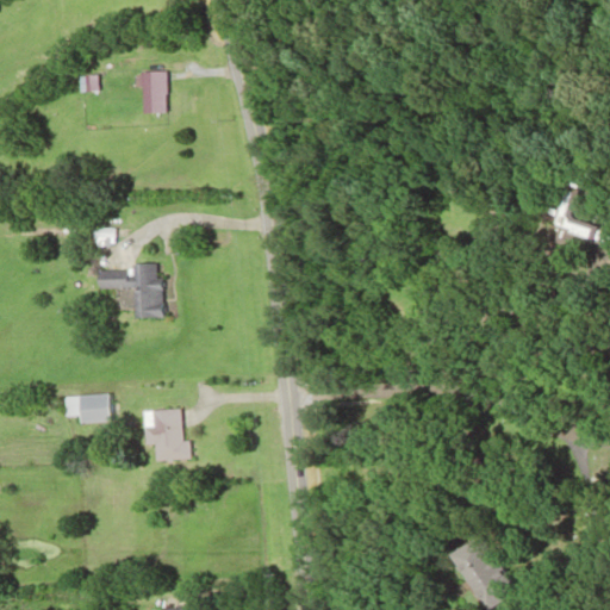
[(165,73),(141,73),(141,114),(165,114),(165,73)]
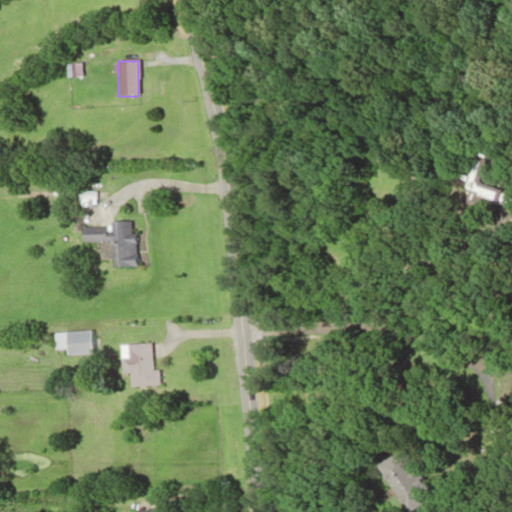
[(475,184),(483,153),(471,150),(457,202),(467,205),(469,197),(494,204),(498,190),(475,184)]
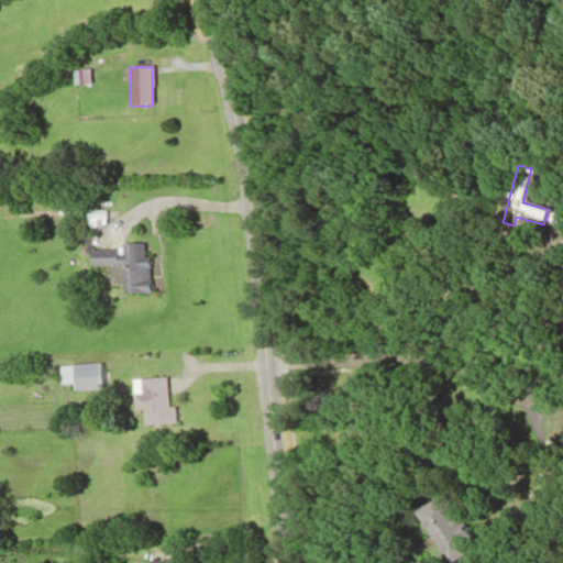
[(120,252),(87,252),(88,267),(122,266),(122,295),(150,295),(150,244),(120,244),(120,252)]
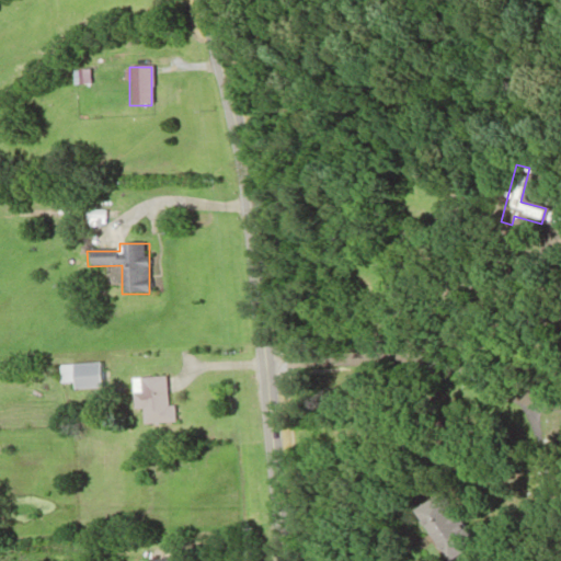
[(58,384),(70,382),(70,390),(100,388),(99,363),(57,365),(58,384)]
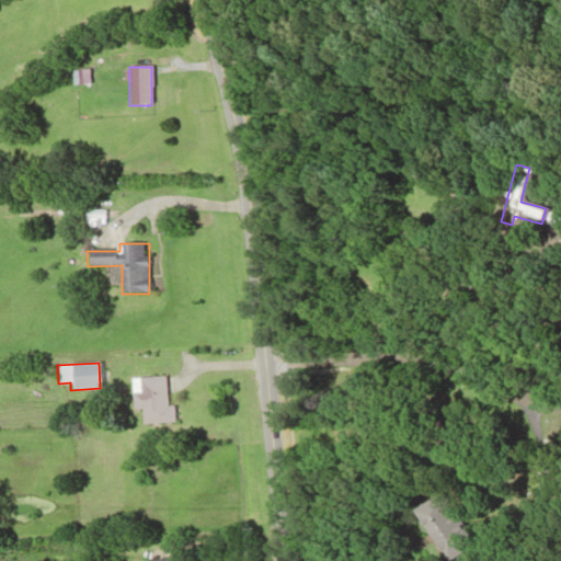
[(165,405),(165,377),(137,377),(137,391),(130,391),(132,409),(140,409),(140,423),(173,422),(173,405),(165,405)]
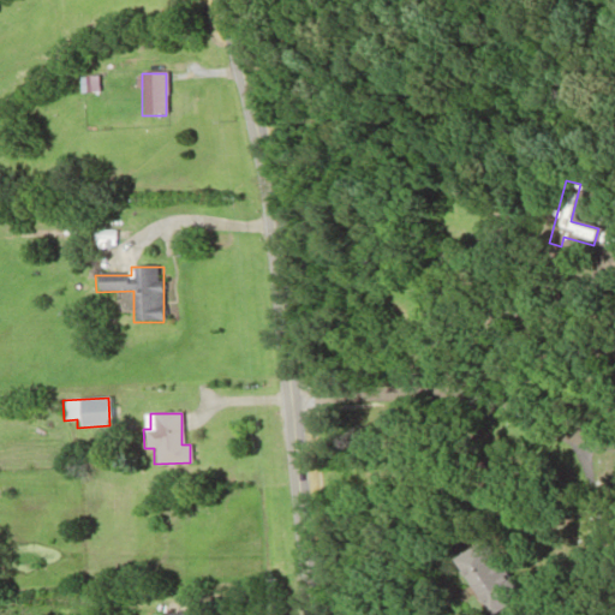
[(487,614),(518,601),(499,556),(473,567),(467,554),(459,557),(484,614),(487,614)]
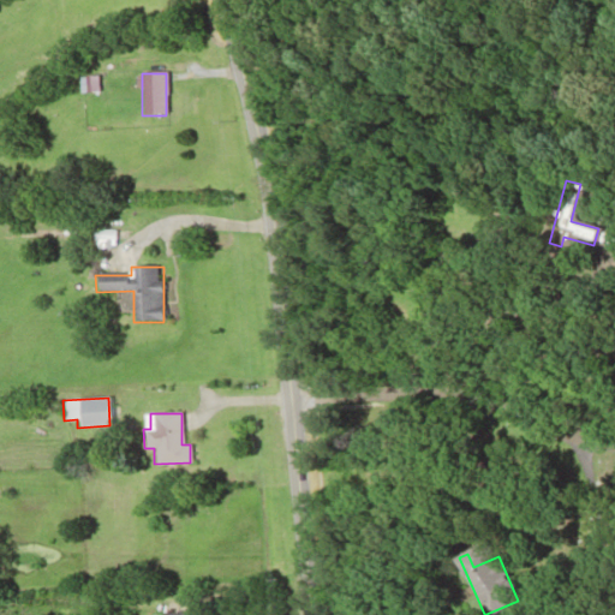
All buildings are outlined.
